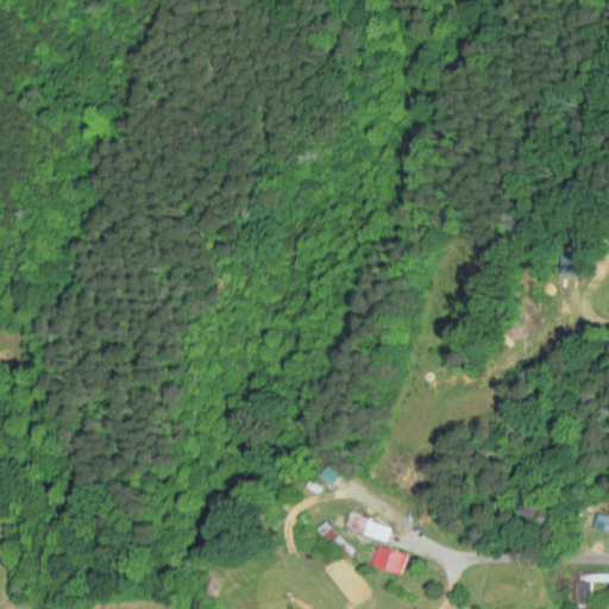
[(560,248),(546,246),(545,268),(559,268),(560,248)]
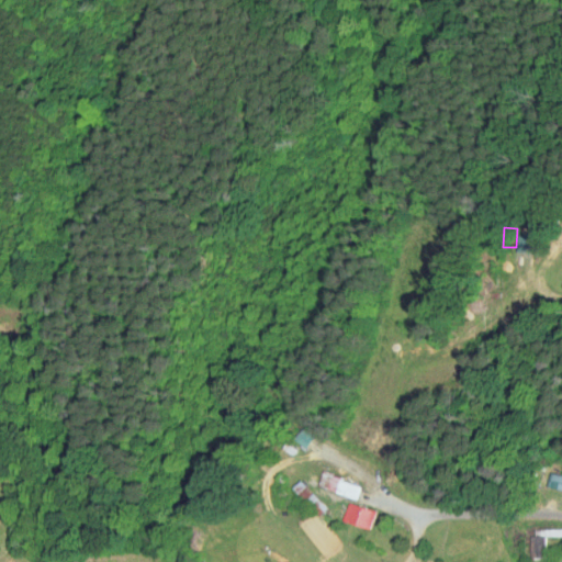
[(292,441),(300,430),(289,422),(280,433),(292,441)]
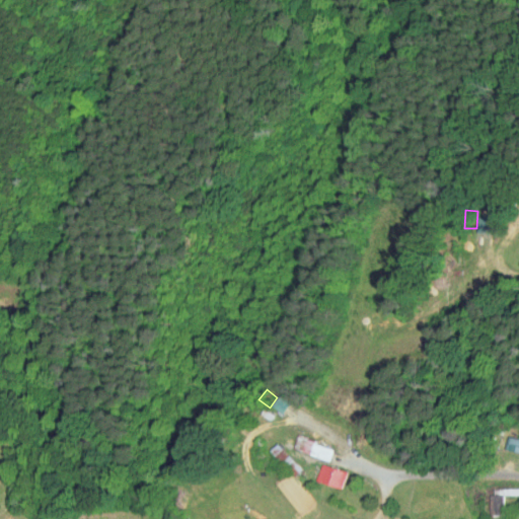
[(280,392),(291,400),(283,413),(272,404),(280,392)]
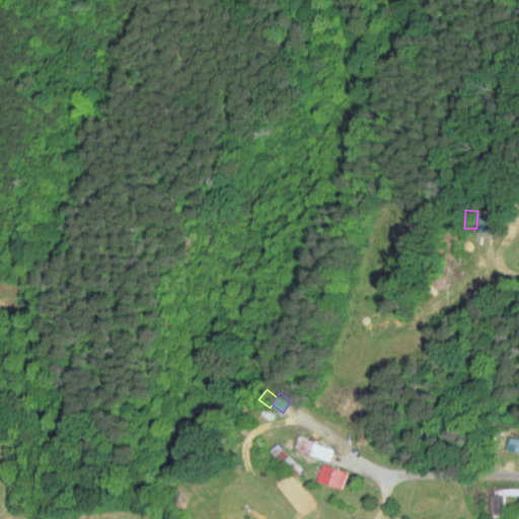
[(508,434),(518,436),(518,452),(504,449),(508,434)]
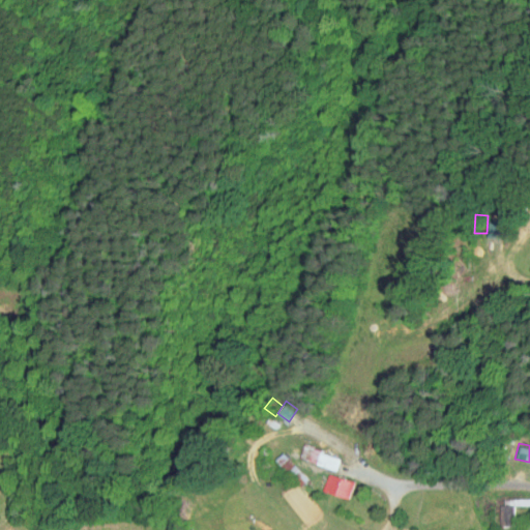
[(304,444),(341,453),(336,468),(300,459),(304,444)]
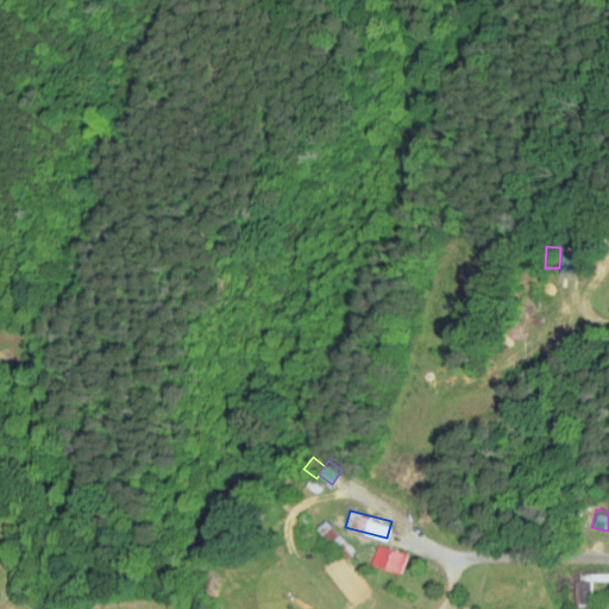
[(328,520),(353,547),(344,556),(319,529),(328,520)]
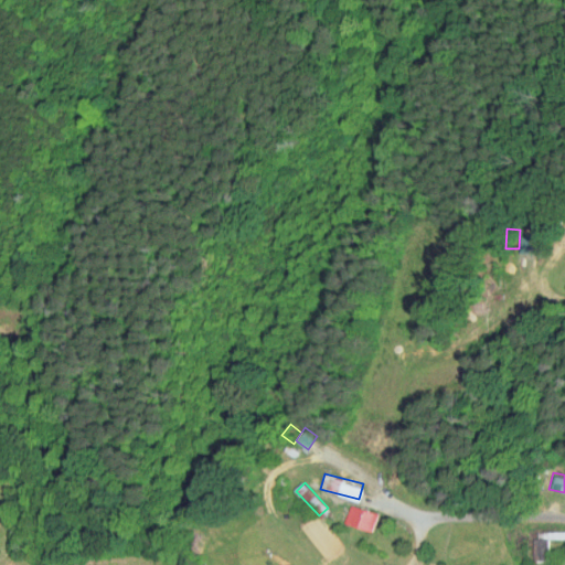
[(351,503),(377,512),(371,533),(344,523),(351,503)]
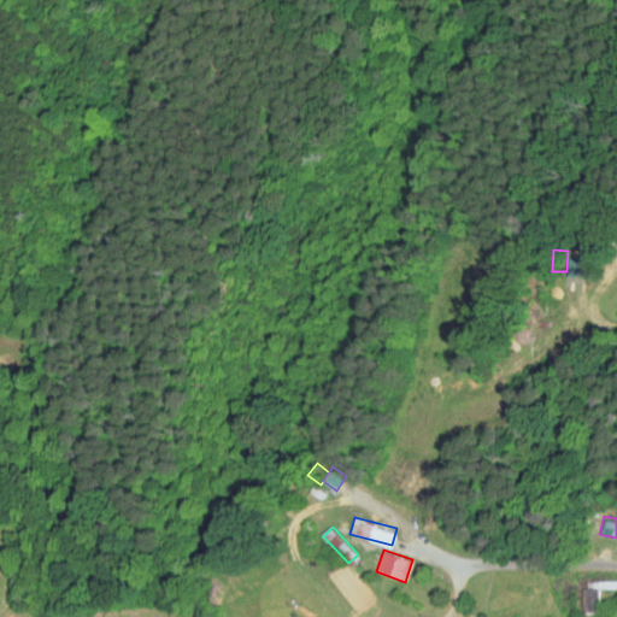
[(583,580),(616,579),(616,589),(585,591),(583,580)]
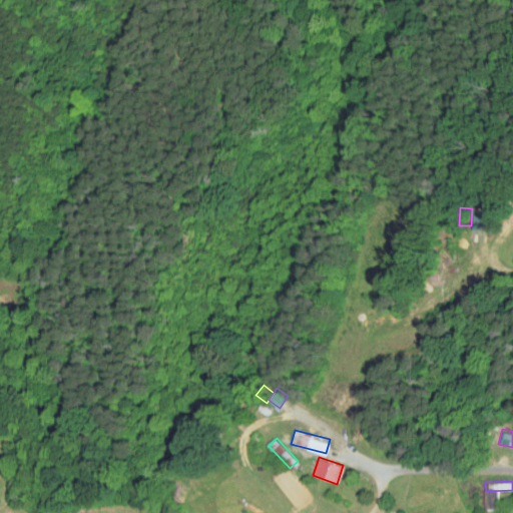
[(238,493),(260,508),(255,512),(253,512),(233,500),(238,493)]
